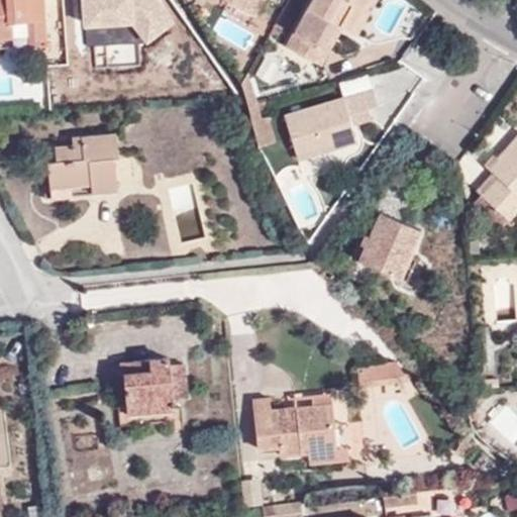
[(0,0),(0,37),(12,36),(11,20),(45,17),(43,0),(0,0)]
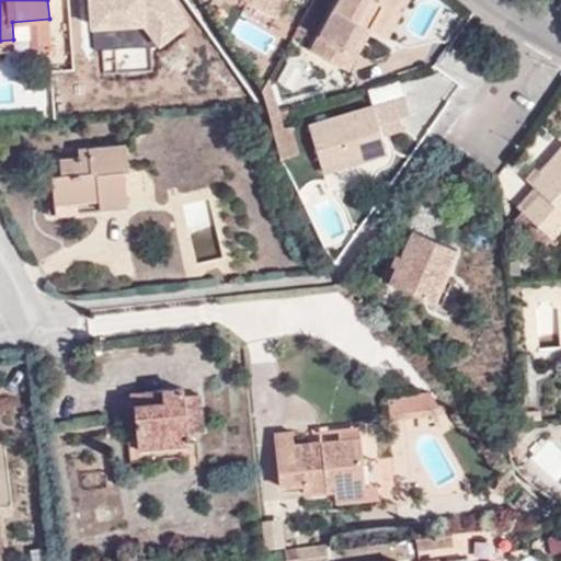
[(243,0),(275,18),(285,0),(243,0)]
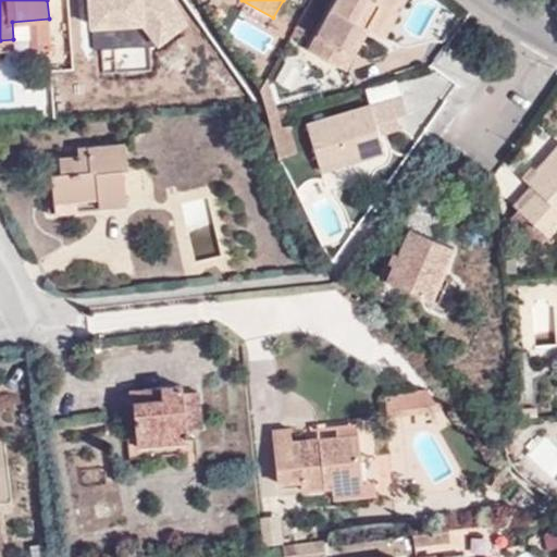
[(335,0),(308,48),(338,66),(362,25),(369,29),(376,34),(395,0),(335,0)]
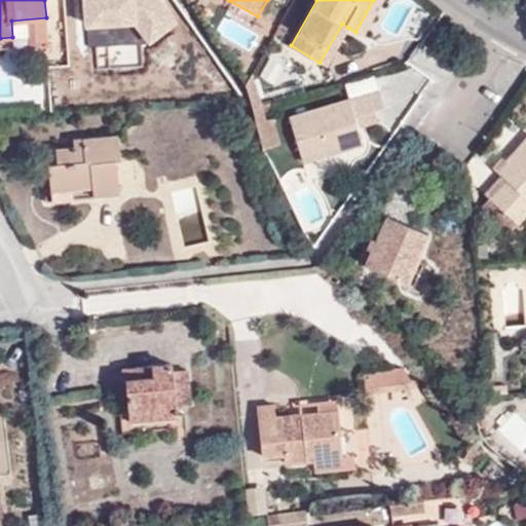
[(385,1),(383,0),(373,0),(355,32),(364,37),(385,1)]
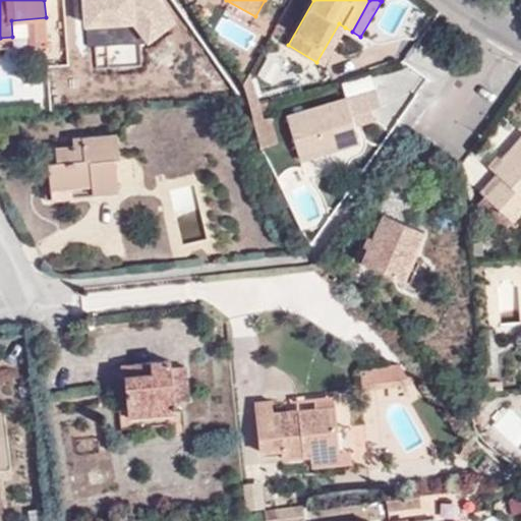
[(11,20),(12,37),(32,37),(32,46),(48,44),(46,17),(11,20)]
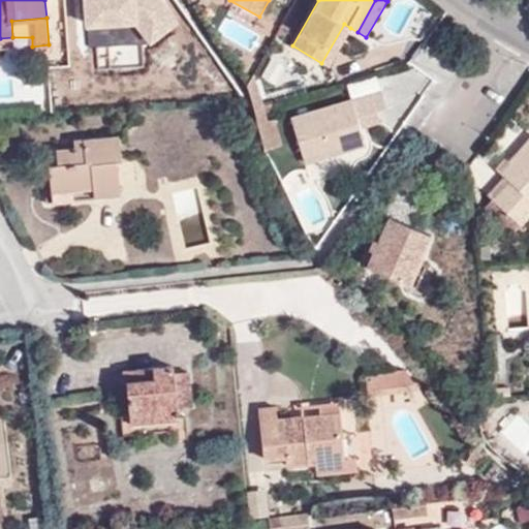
[(344,24),(321,63),(329,67),(350,28),(344,24)]
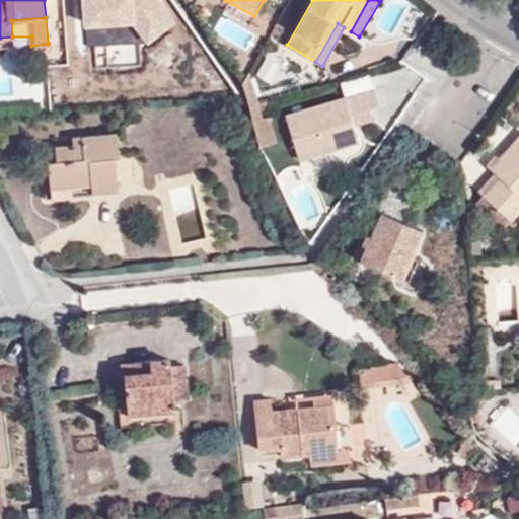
[(255,73),(278,87),(289,70),(266,57),(255,73)]
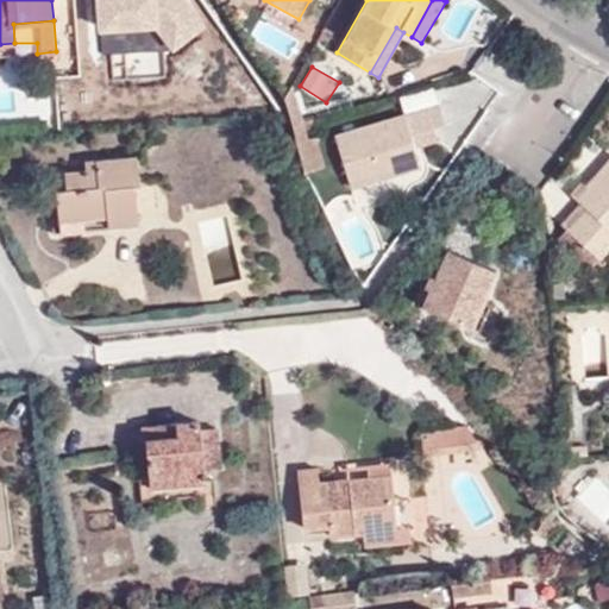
[(284,100),(294,126),(305,123),(293,90),(286,99),(284,100)]
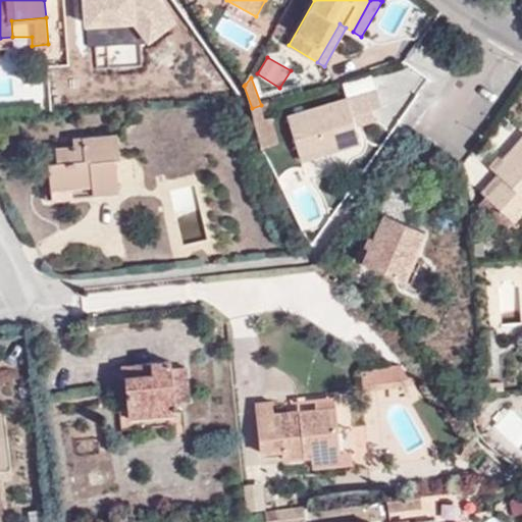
[(353,115),(372,109),(381,106),(376,91),(289,116),(302,161),(360,144),(355,124),(353,115)]
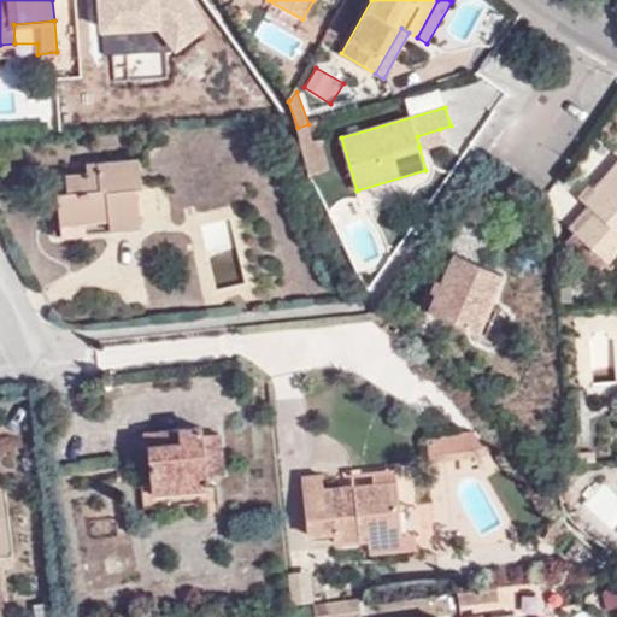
[(298,128),(295,134),(311,172),(316,172),(298,128)]
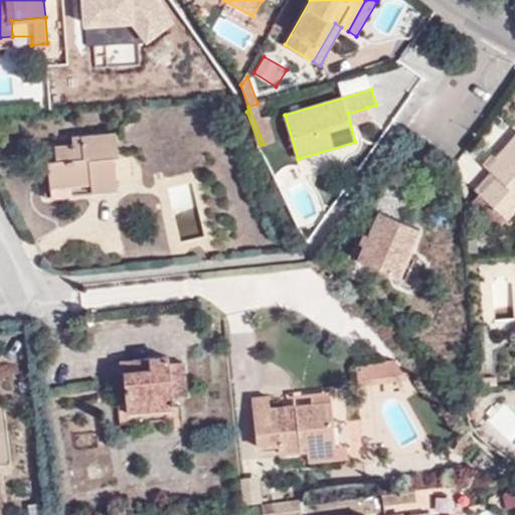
[(369,117),(367,108),(348,114),(350,123),(369,117)]
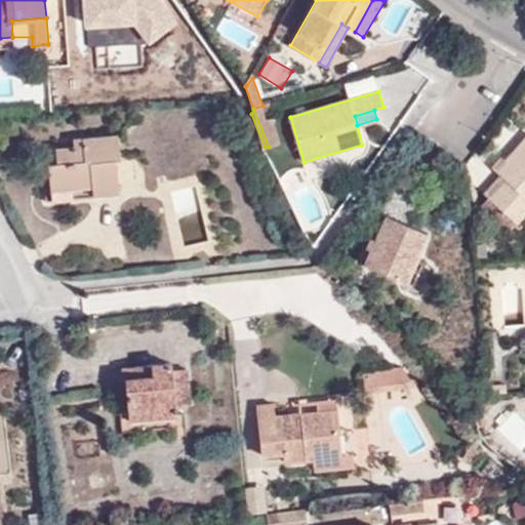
[(93,186),(93,194),(120,191),(117,158),(121,157),(119,134),(82,136),(82,145),(72,146),(54,147),(56,162),(48,163),(50,190),(93,186)]
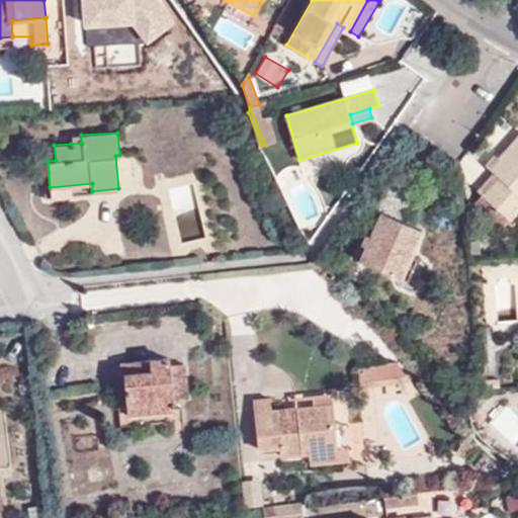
[(81,143),(81,135),(71,136),(71,144),(81,143)]
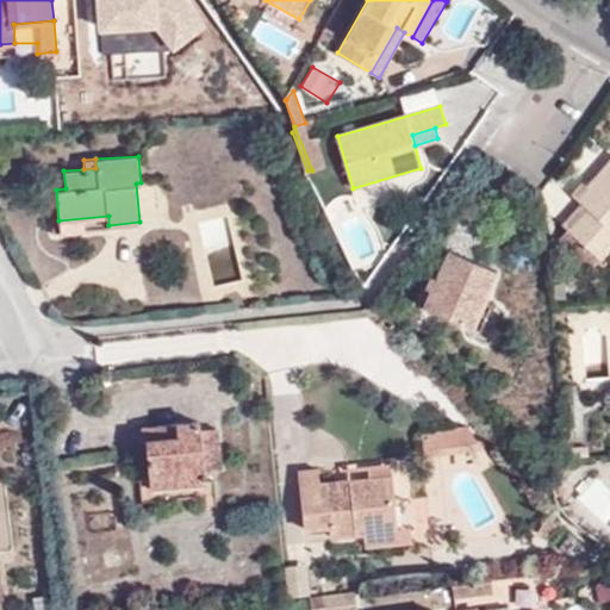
[(580,204),(560,225),(599,257),(609,244),(609,160),(574,198),(580,204)]
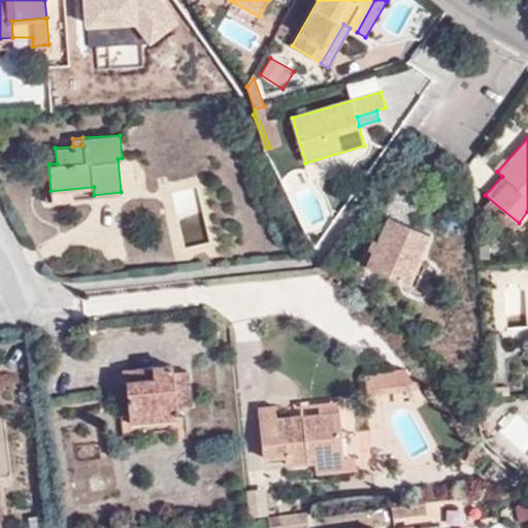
[(95,198),(94,195),(94,187),(51,191),(52,202),(95,198)]
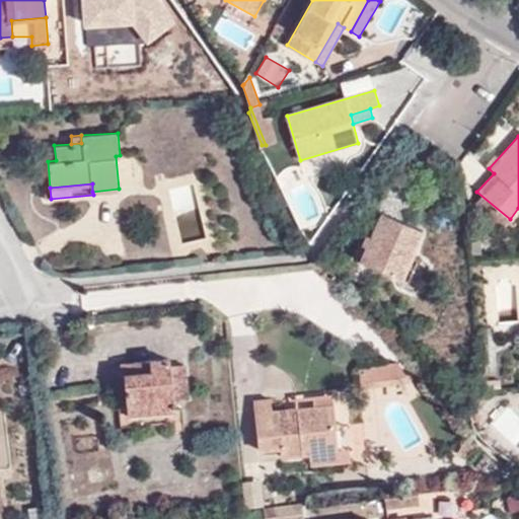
[(510,219),(476,192),(470,198),(503,228),(510,219)]
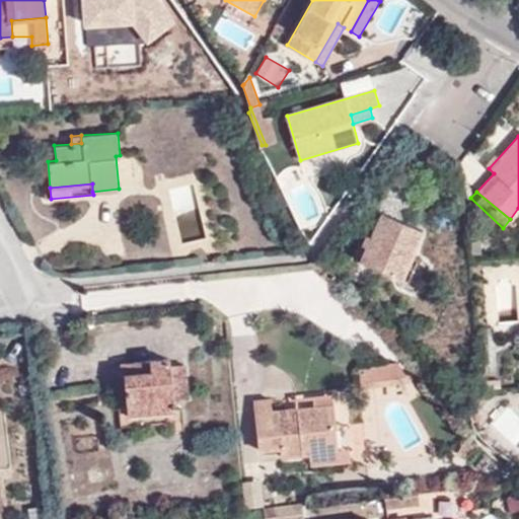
[(357,257),(397,278),(406,255),(412,256),(424,232),(383,213),(371,237),(366,235),(357,257)]
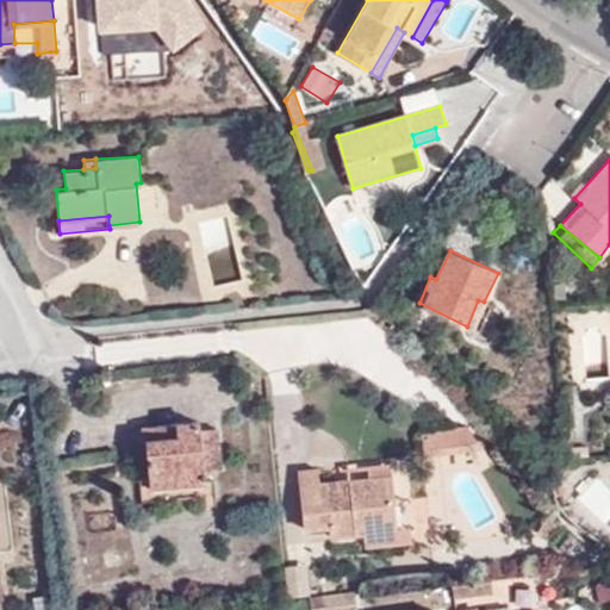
[(478,300),(467,327),(479,331),(491,305),(484,302),(478,300)]
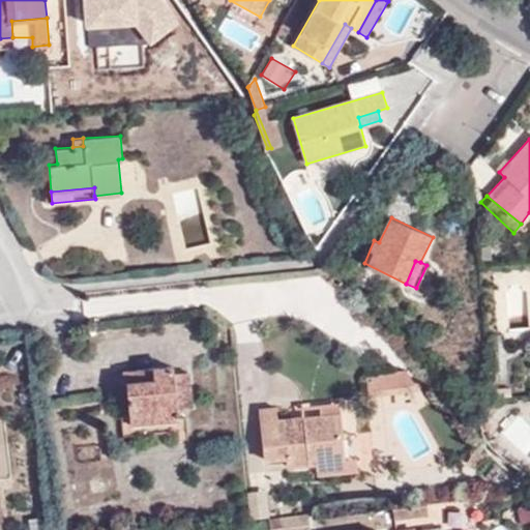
[(125,379),(127,396),(129,422),(177,418),(176,407),(192,405),(188,373),(173,374),(173,365),(136,369),(137,379),(125,379)]
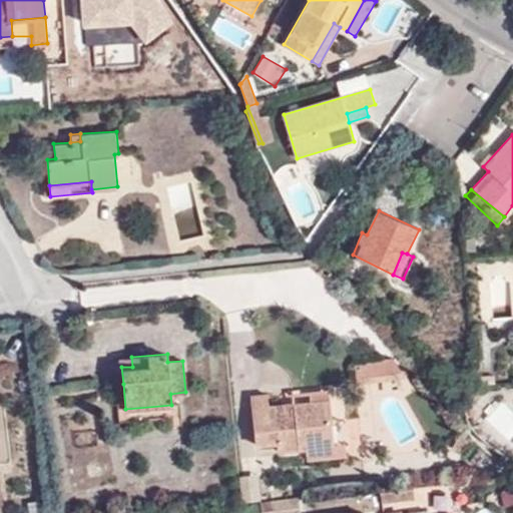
[(119,367),(121,367),(132,367),(131,357),(119,358),(119,367)]
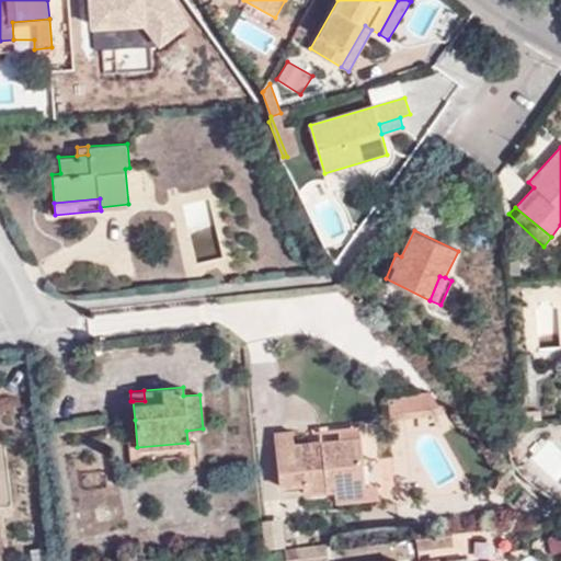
[(388,397),(391,418),(443,411),(431,391),(388,397)]
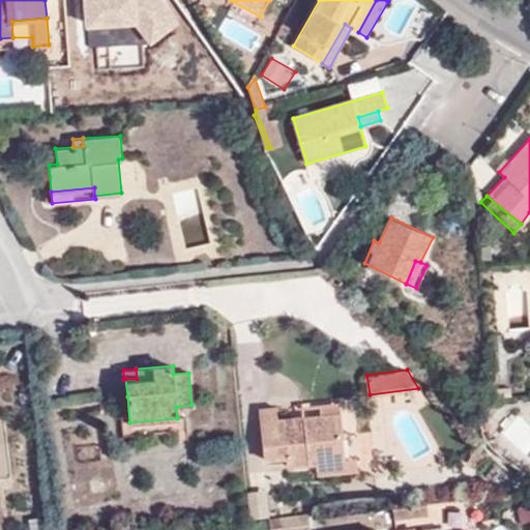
[(467,395),(472,402),(483,394),(478,387),(467,395)]
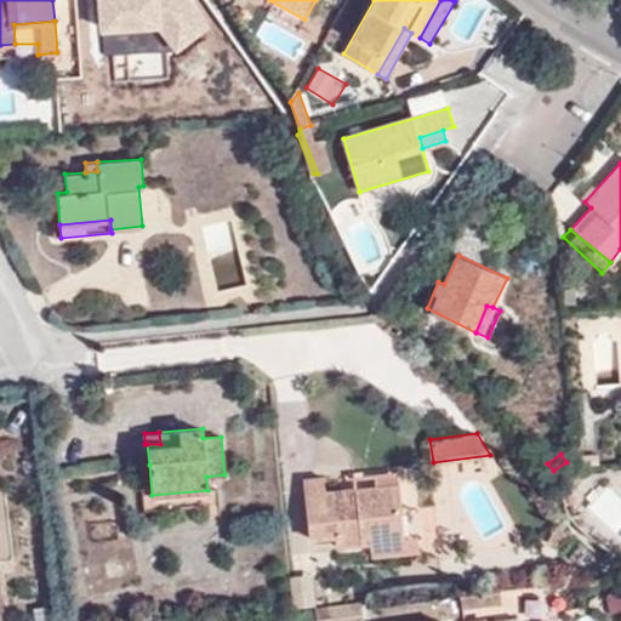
[(376,488),(400,485),(398,468),(374,472),(376,488)]
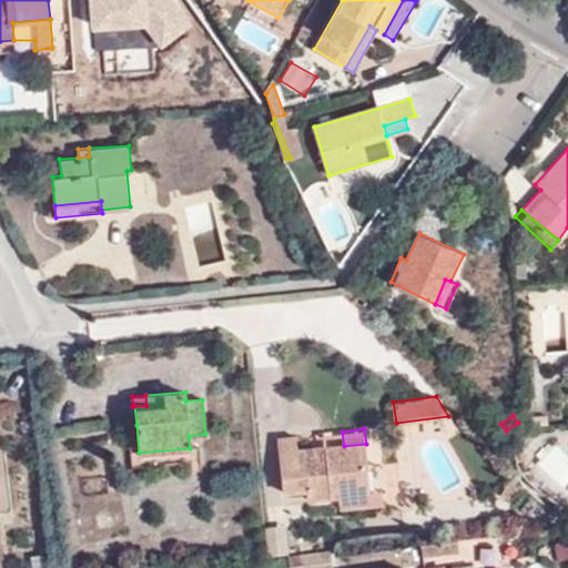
[(307,499),(340,495),(372,492),(371,488),(366,444),(344,446),(324,447),(324,453),(312,454),(312,448),(298,450),(296,436),(279,438),(284,490),(306,488),(307,499)]
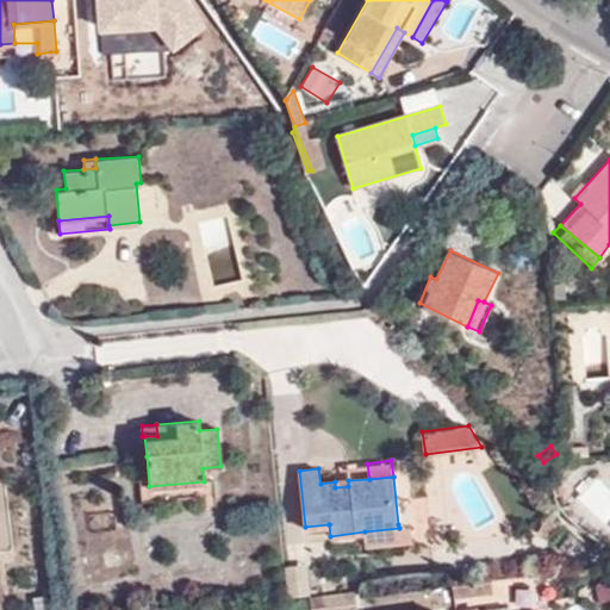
[(204,481),(149,486),(150,497),(205,491),(204,481)]
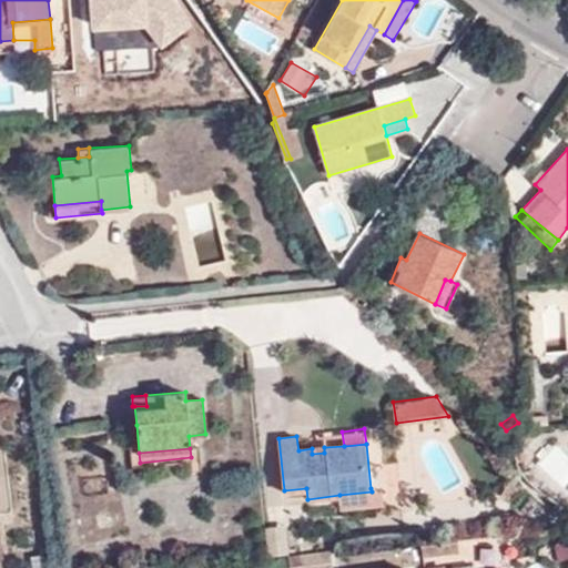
[(372,492),(340,495),(341,507),(384,503),(382,487),(371,488),(372,492)]
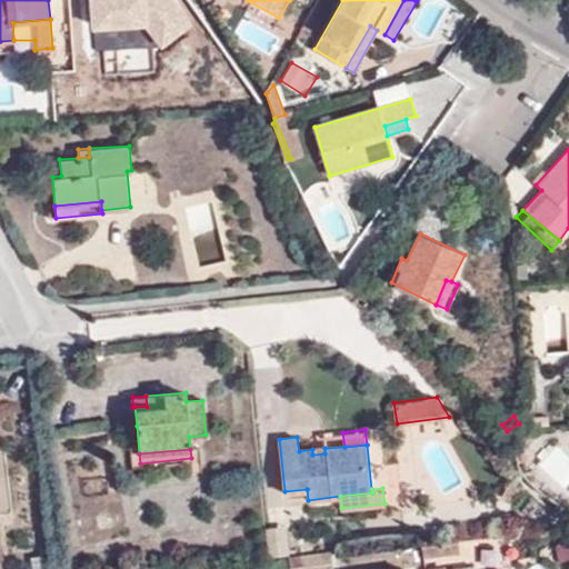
[(263,528),(269,556),(289,552),(282,523),(263,528)]
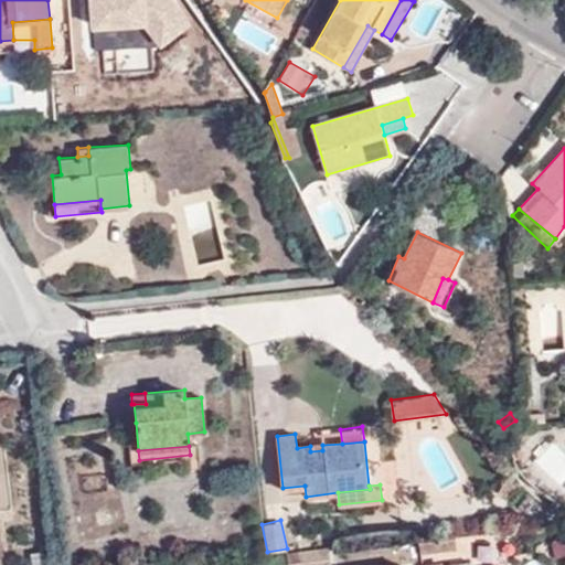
[(456,539),(420,543),(422,554),(456,548),(456,539)]
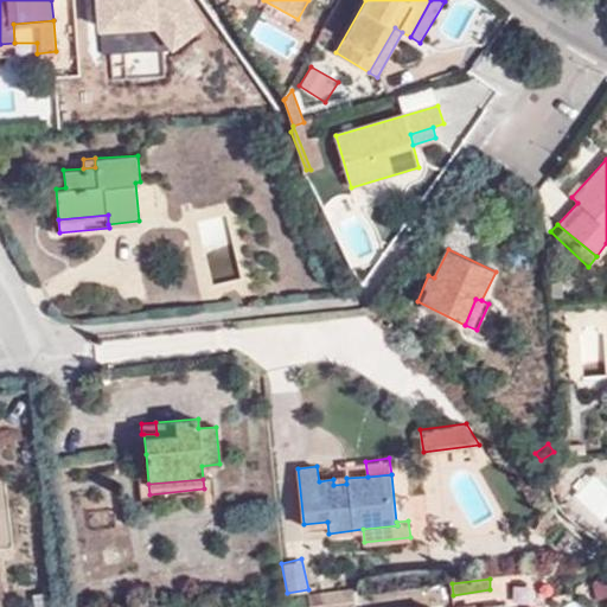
[(308,594),(310,606),(343,606),(352,606),(350,587),(308,594)]
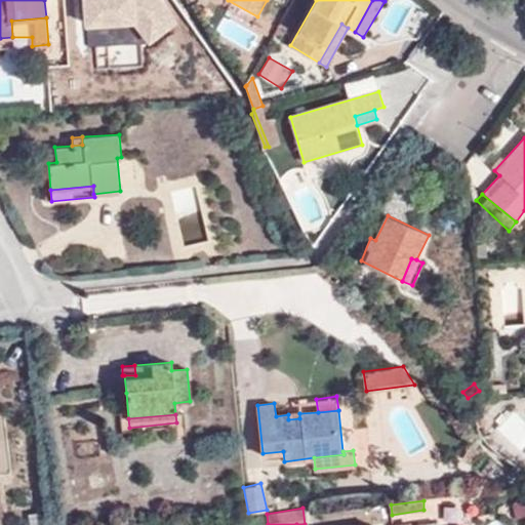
[(42,524),(39,510),(29,512),(31,524),(42,524)]
